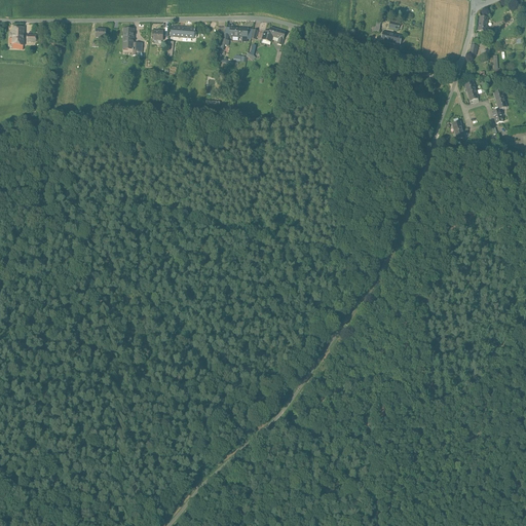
[(488,19),(480,17),(478,31),(486,32),(488,19)]
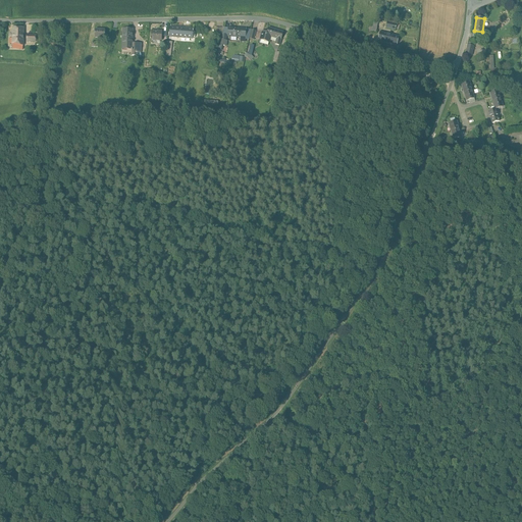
[(396,20),(388,19),(387,22),(387,21),(386,28),(396,30),(397,23),(395,23),(396,20)]
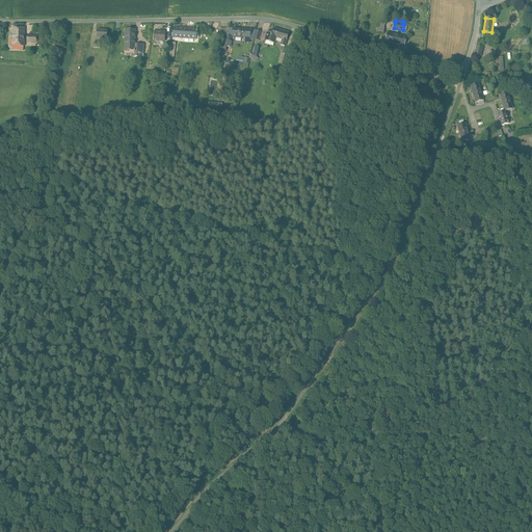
[(24,28),(14,28),(14,40),(14,46),(12,46),(12,50),(18,50),(18,46),(23,46),(24,28)]
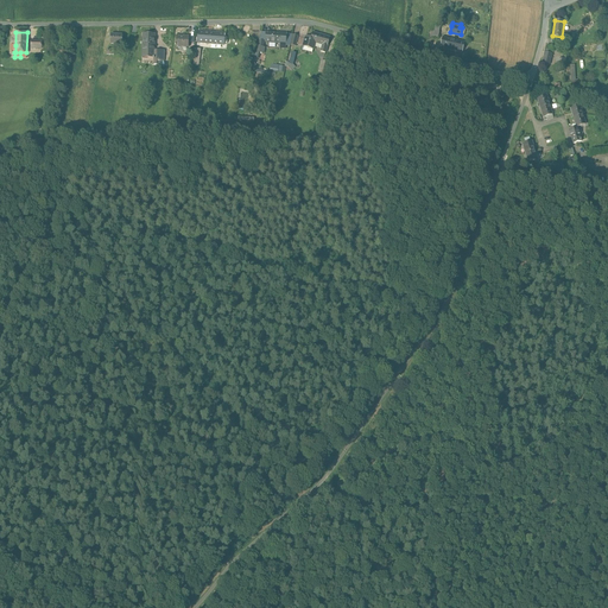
[(225,33),(198,32),(197,43),(223,44),(223,43),(225,37),(226,37),(226,35),(225,35),(225,33)]
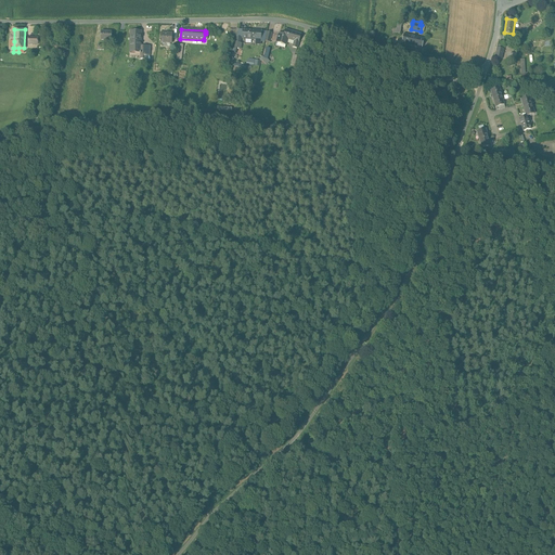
[(253,30),(243,29),(242,38),(252,38),(253,30)]
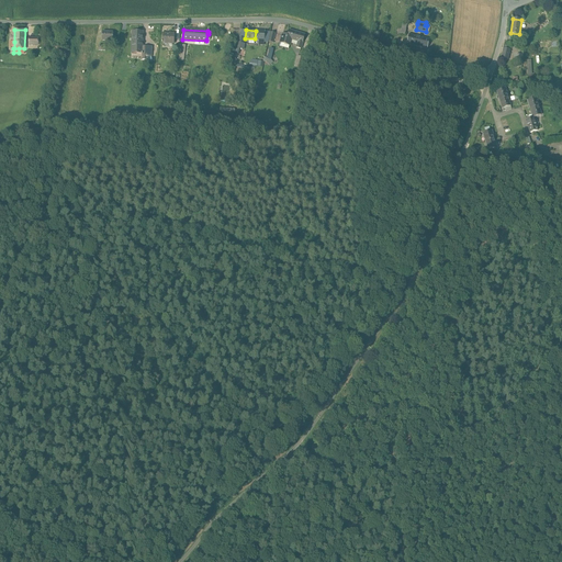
[(265,31),(256,30),(256,31),(255,38),(255,40),(262,40),(263,40),(265,31)]
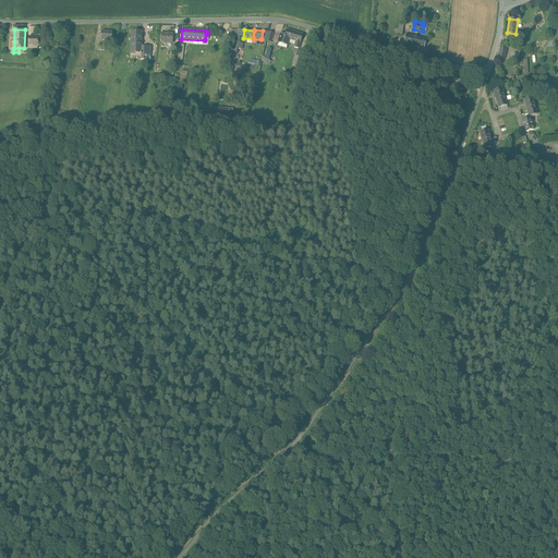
[(287,29),(286,35),(280,34),(278,43),(282,44),(286,45),(287,45),(288,45),(289,39),(295,40),(294,47),(299,48),(303,34),(287,29)]
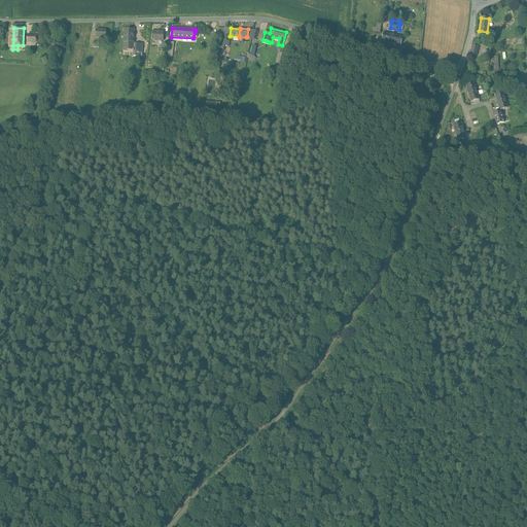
[(134,29),(124,29),(124,48),(128,48),(128,49),(133,49),(134,49),(134,43),(134,29)]
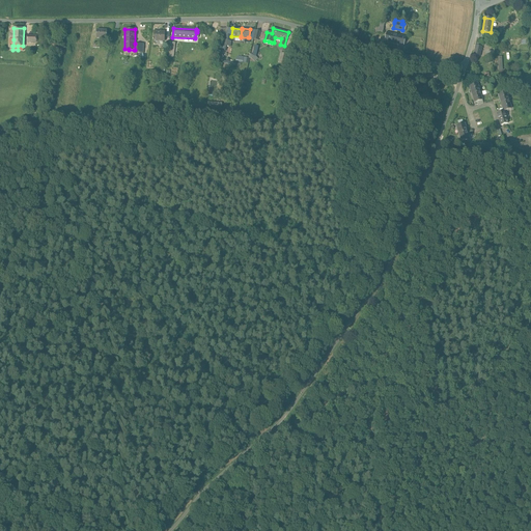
[(101,30),(96,30),(96,38),(107,38),(107,30),(101,30)]
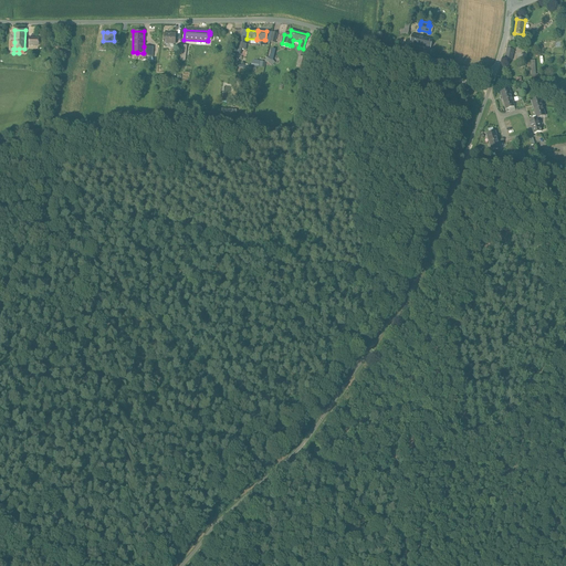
[(176,33),(165,33),(164,43),(169,43),(175,43),(176,33)]
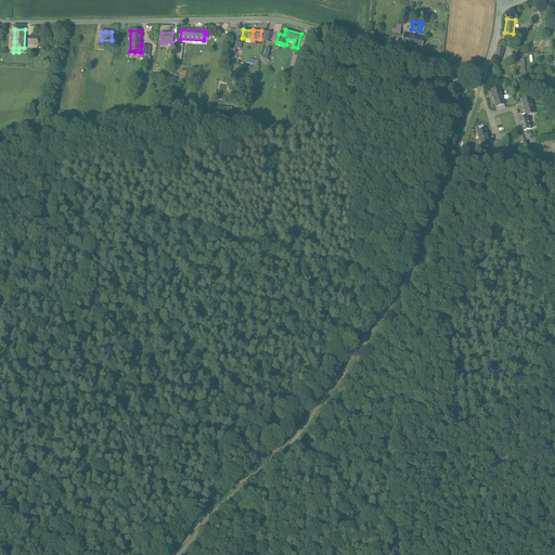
[(412,35),(404,34),(402,42),(410,44),(412,35)]
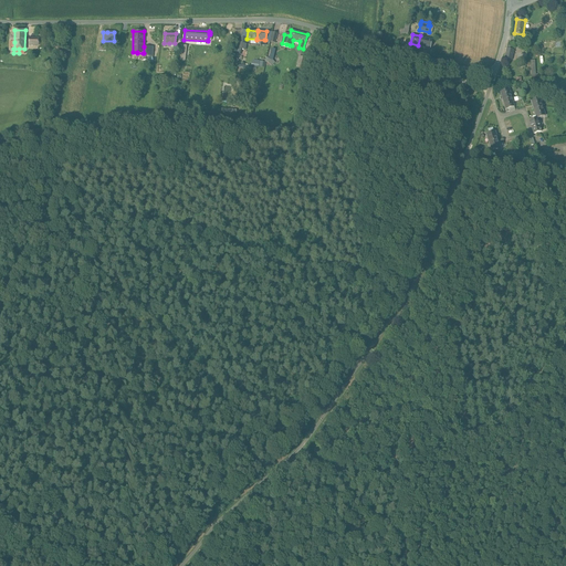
[(432,39),(420,35),(418,45),(430,49),(432,39)]
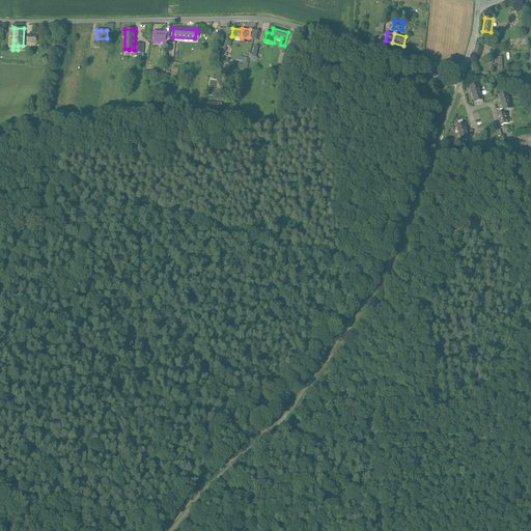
[(143,44),(135,44),(135,50),(134,50),(134,51),(135,51),(135,53),(139,53),(143,53),(143,44)]
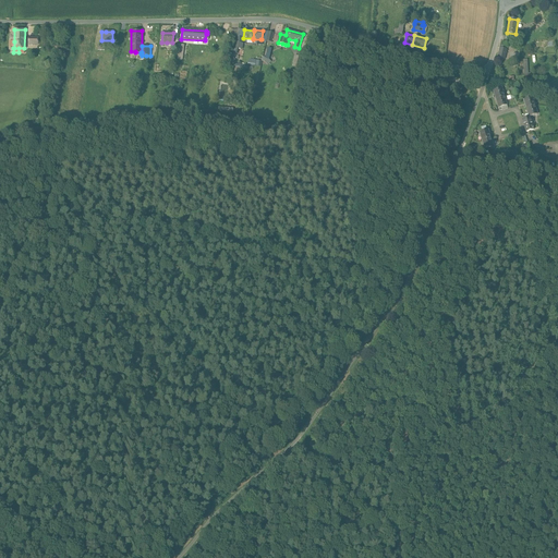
[(507,49),(499,48),(497,58),(505,59),(507,49)]
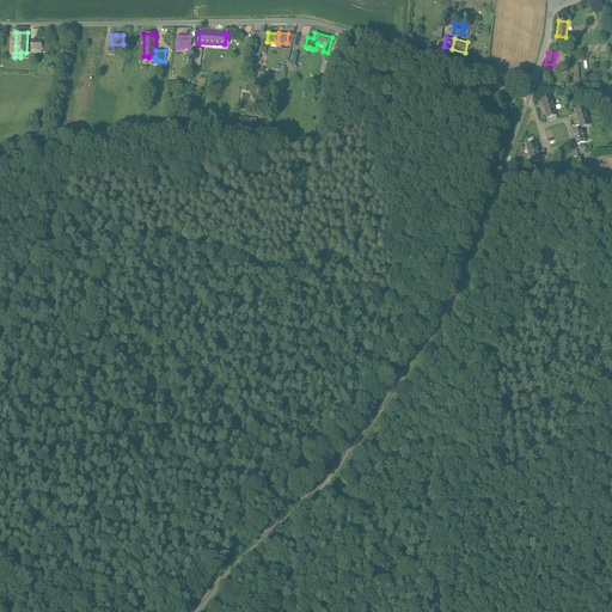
[(331,63),(324,61),(322,72),(329,73),(331,63)]
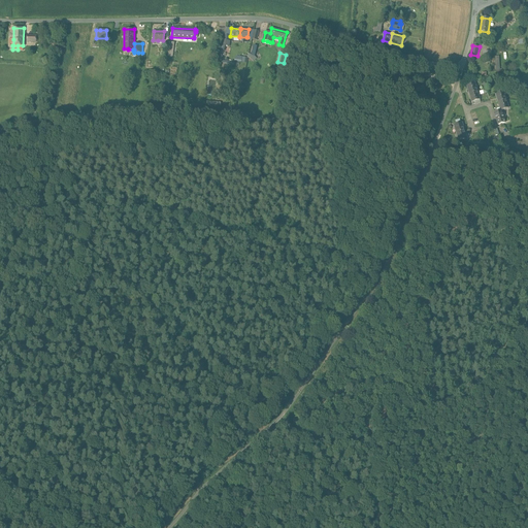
[(246,63),(248,57),(236,55),(234,61),(246,63)]
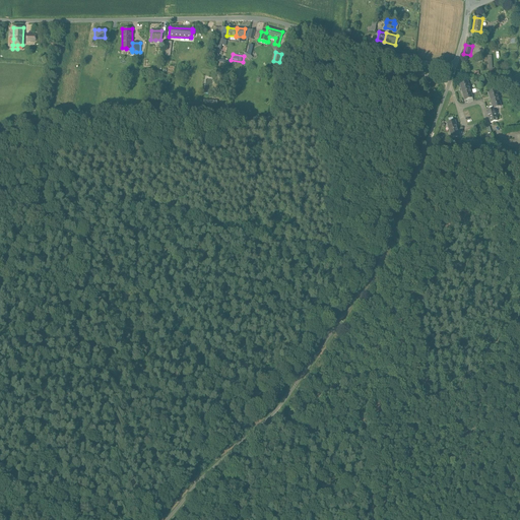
[(467,81),(460,84),(461,87),(462,87),(463,91),(470,89),(467,81)]
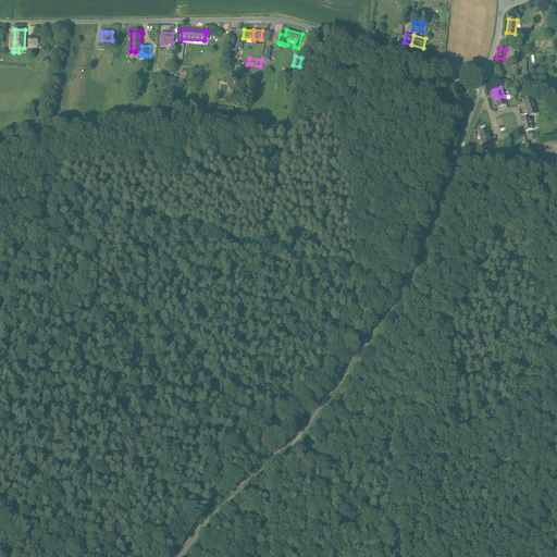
[(504,96),(496,98),(498,102),(497,103),(498,107),(506,104),(504,96)]
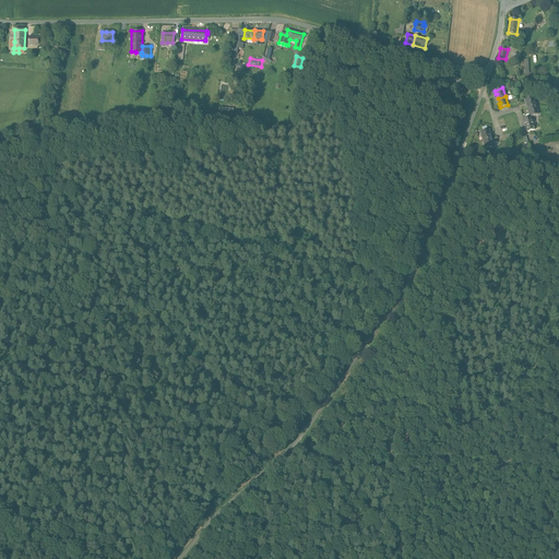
[(533,97),(525,99),(526,103),(527,103),(528,107),(536,105),(533,97)]
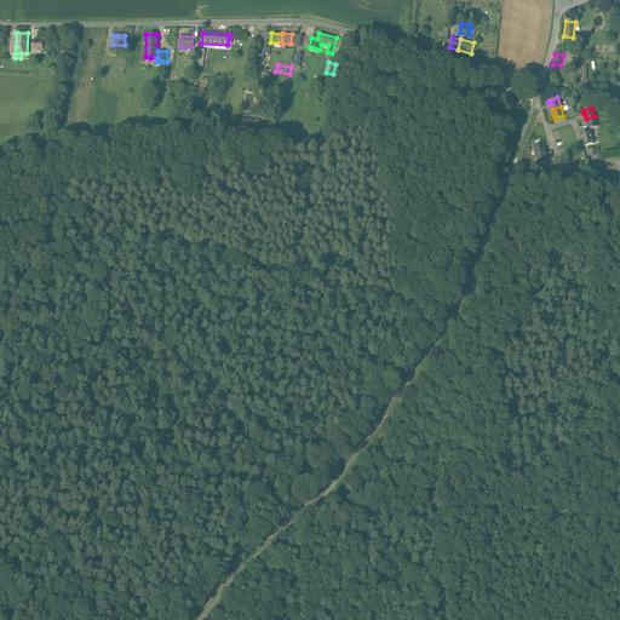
[(595,116),(586,119),(589,125),(587,125),(589,128),(597,126),(595,116)]
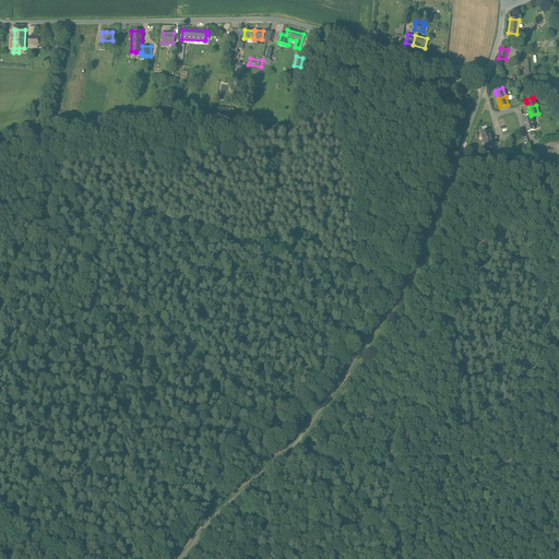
[(531,116),(523,118),(527,131),(534,129),(531,116)]
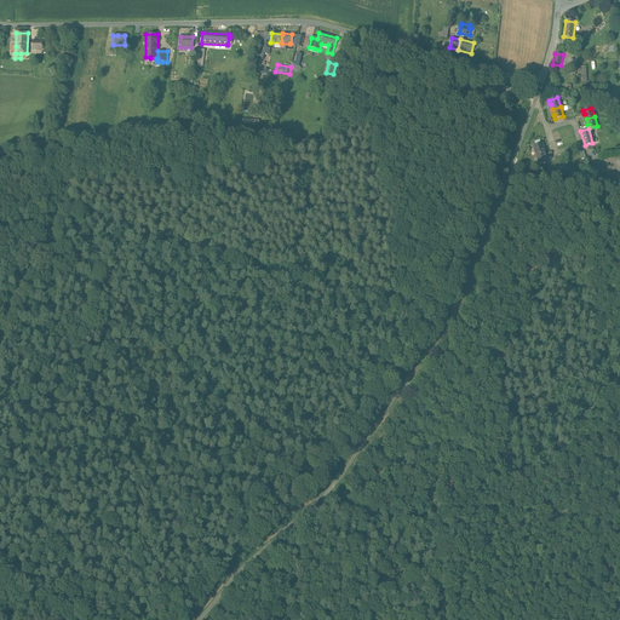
[(541,143),(533,145),(534,150),(535,150),(538,155),(545,153),(541,143)]
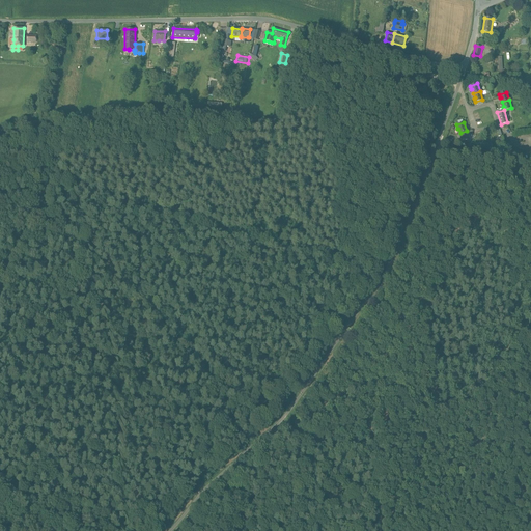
[(467,131),(460,133),(462,137),(460,137),(462,141),(469,139),(467,131)]
